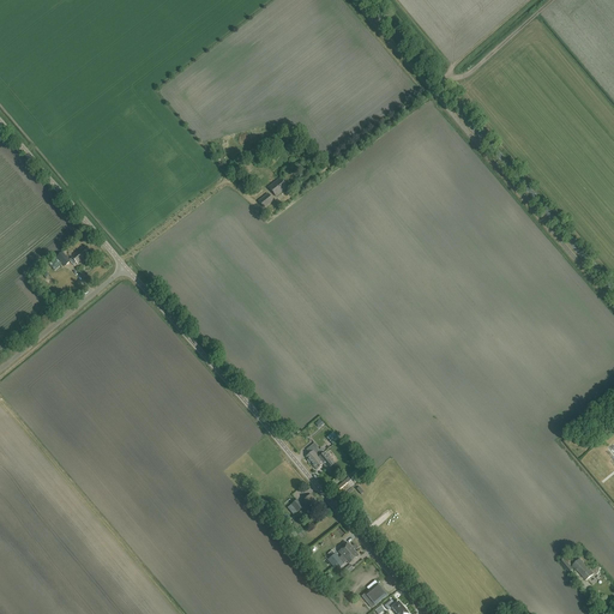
[(276,197),(287,187),(281,180),(280,181),(278,180),(269,187),(276,197)]
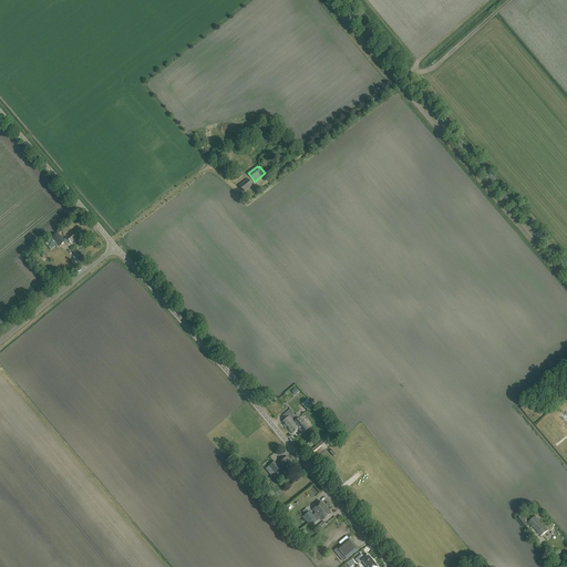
[(247,178),(238,185),(245,193),(253,185),(247,178)]
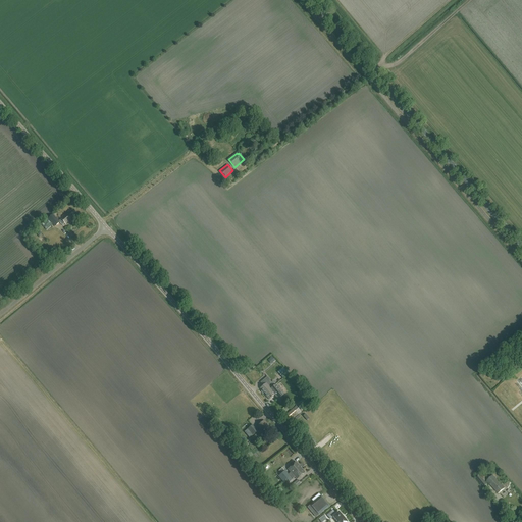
[(55,226),(59,222),(62,225),(64,223),(65,224),(70,220),(71,222),(76,219),(69,211),(60,218),(60,219),(58,221),(53,215),(48,219),(55,226)]
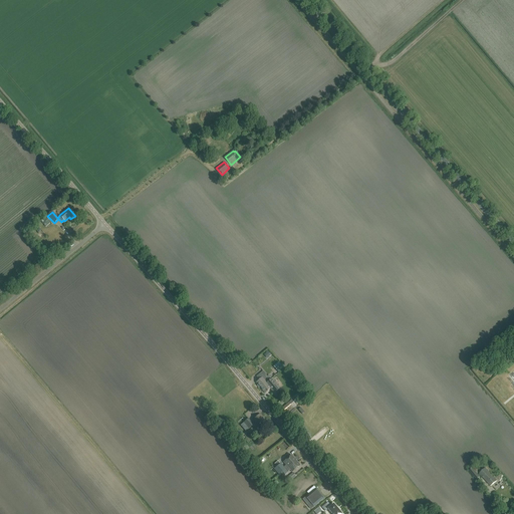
[(45,227),(51,221),(47,217),(41,222),(45,227)]
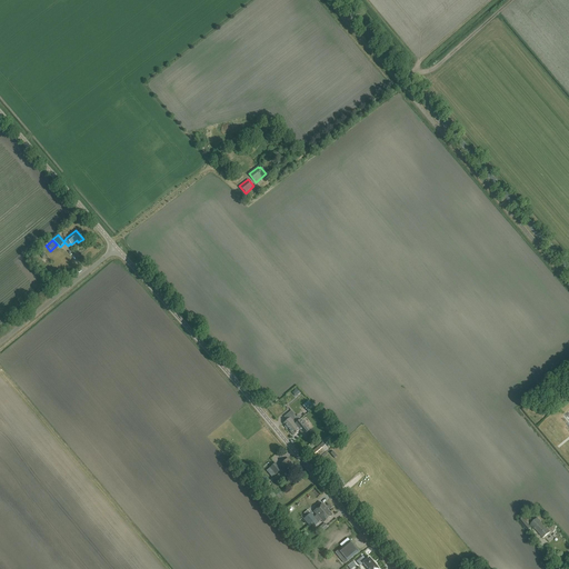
[(315,408),(311,403),(306,409),(309,412),(315,408)]
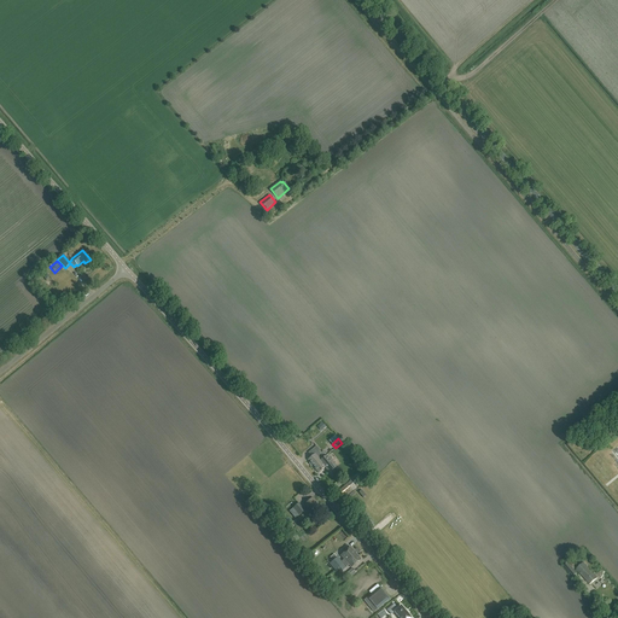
[(308,460),(310,462),(309,464),(310,466),(312,466),(313,466),(320,460),(318,458),(322,454),(316,447),(310,452),(313,455),(308,460)]
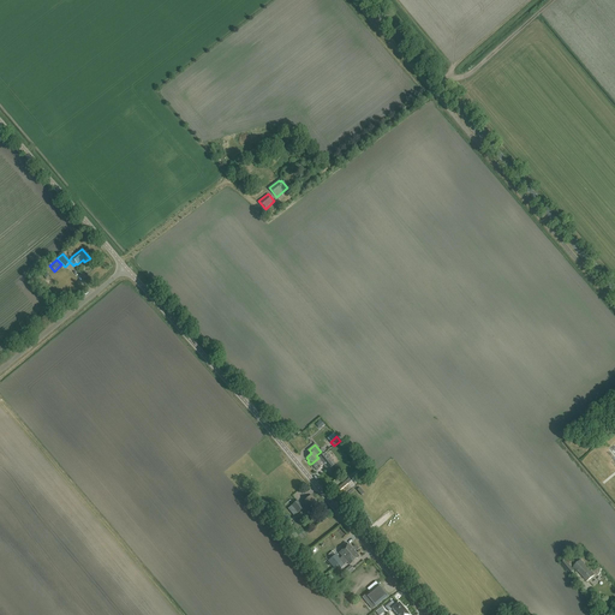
[(318,458),(311,464),(316,471),(317,471),(321,469),(321,467),(323,465),(327,471),(335,465),(326,453),(318,458)]
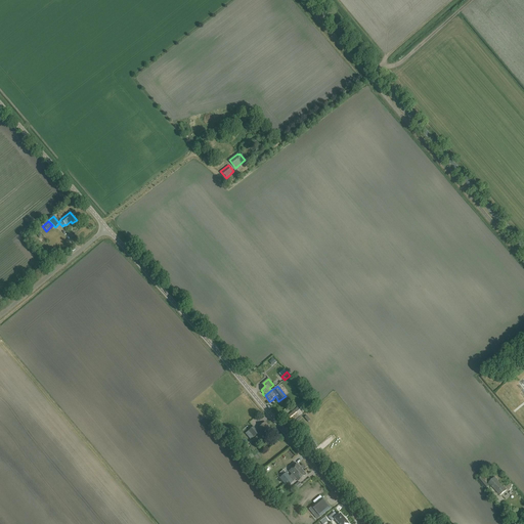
[(298,408),(288,417),(293,422),(302,413),(298,408)]
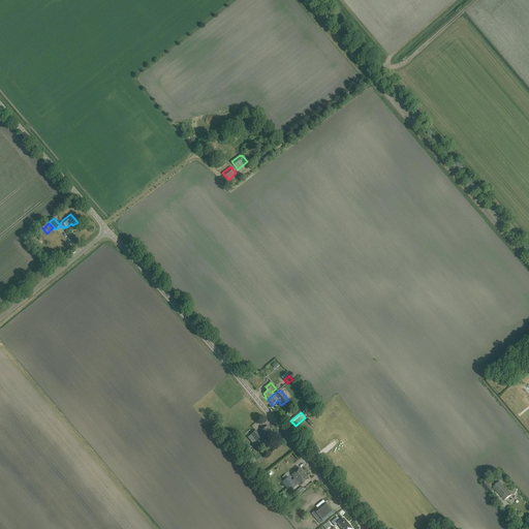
[(274,436),(272,434),(274,433),(268,426),(259,433),(266,440),(269,438),(270,440),(274,436)]
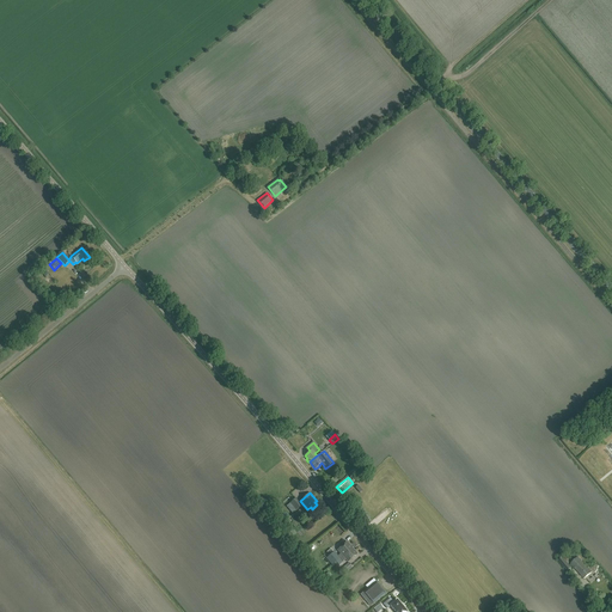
[(301,506),(295,499),(289,503),(297,510),(301,506)]
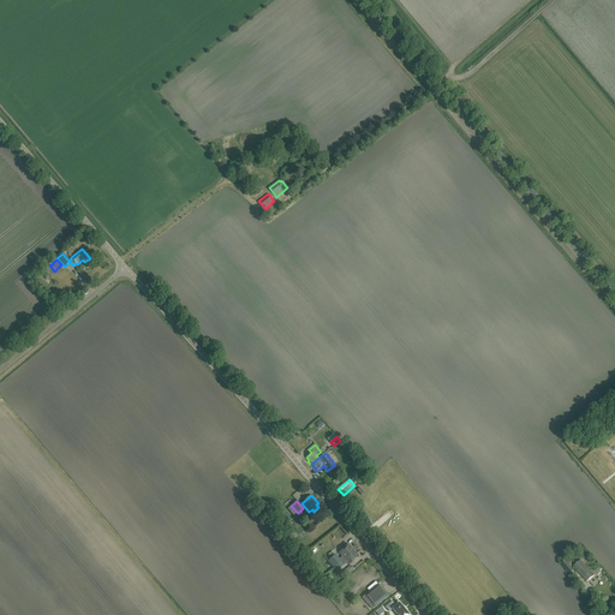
[(350,565),(359,556),(348,545),(339,554),(342,556),(340,559),(336,555),(332,559),(338,565),(341,561),(345,565),(347,562),(350,565)]
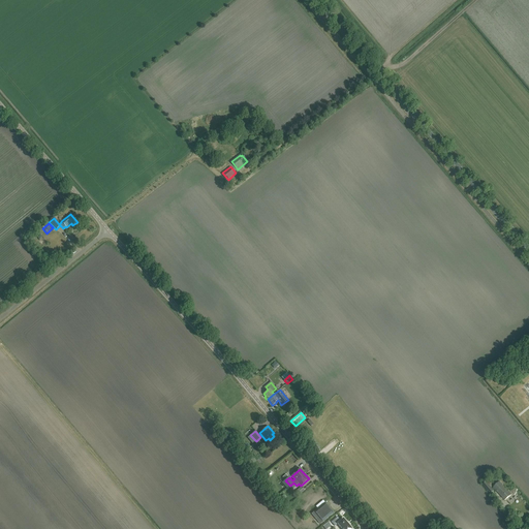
[(490,494),(494,491),(486,481),(483,485),(490,494)]
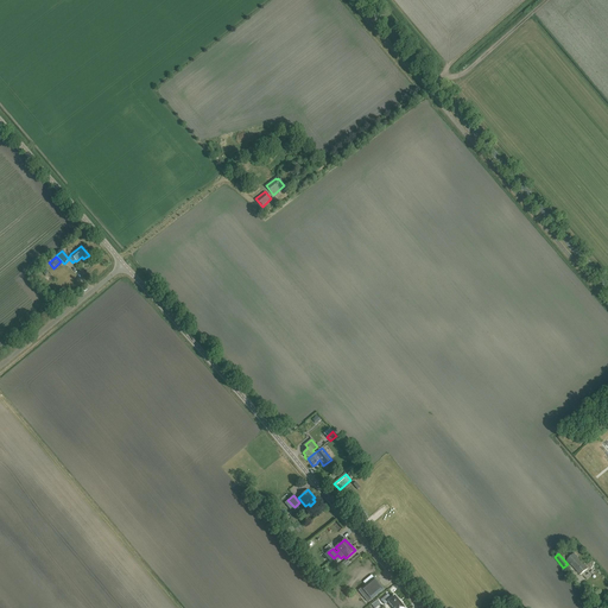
[(580,575),(587,569),(574,553),(567,559),(580,575)]
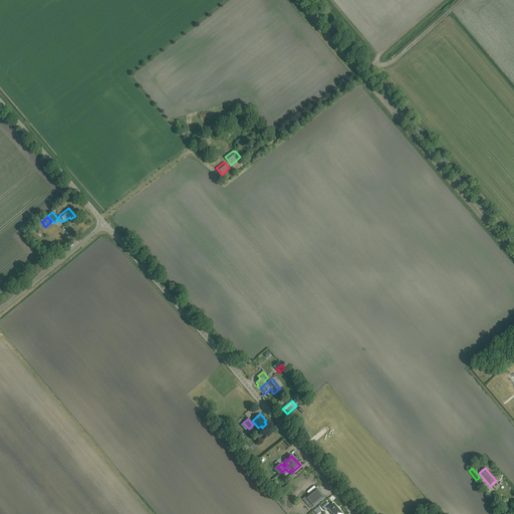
[(287,478),(290,481),(296,477),(293,473),(287,478)]
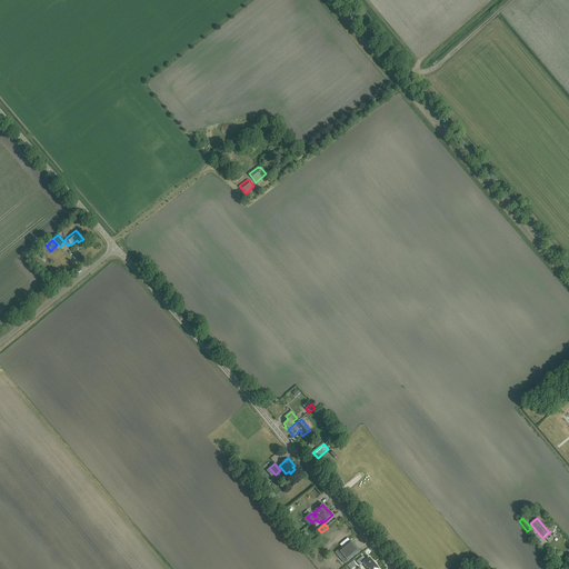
[(349,541),(335,552),(345,563),(358,551),(349,541)]
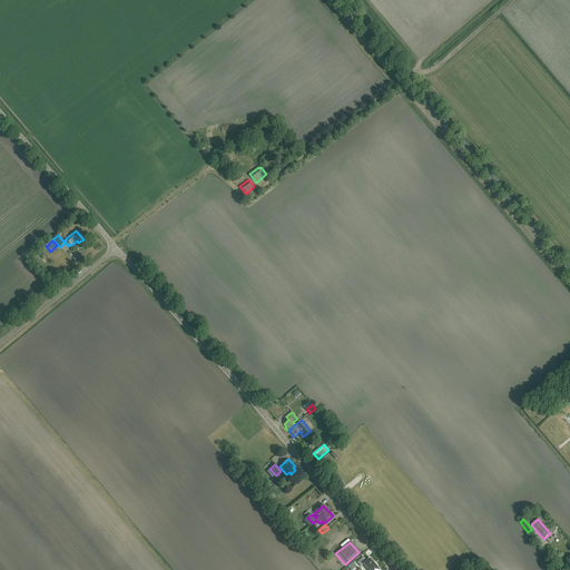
[(363,558),(357,562),(361,568),(364,564),(367,569),(379,569),(370,559),(367,561),(363,558)]
